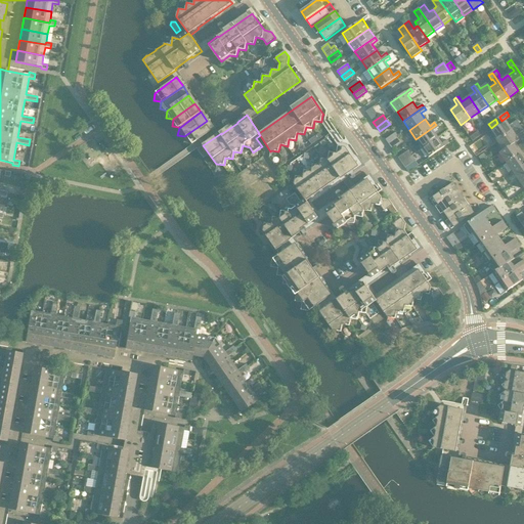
[(491,132),(487,135),(493,144),(497,141),(520,125),(517,120),(510,125),(507,121),(491,132)]
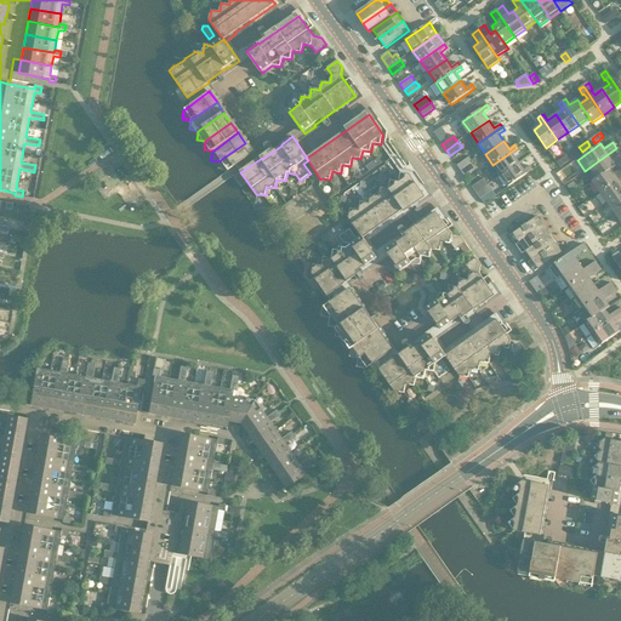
[(252,153),(245,143),(218,161),(220,161),(217,170),(226,171),(227,172),(252,153)]
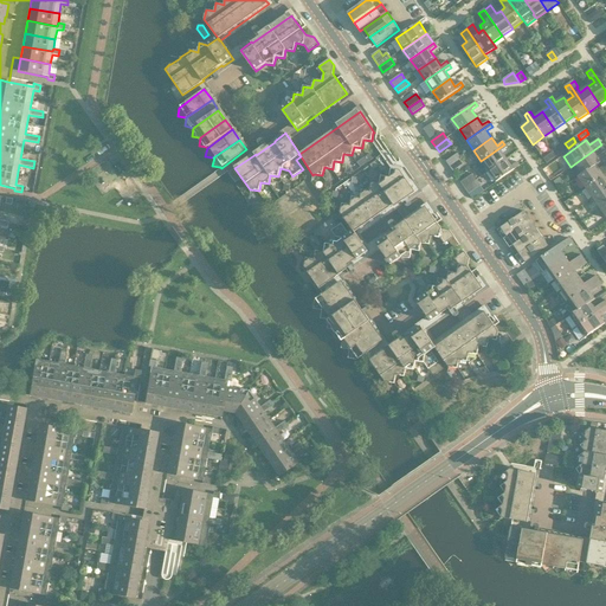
[(560,154),(568,148),(565,143),(556,149),(560,154)]
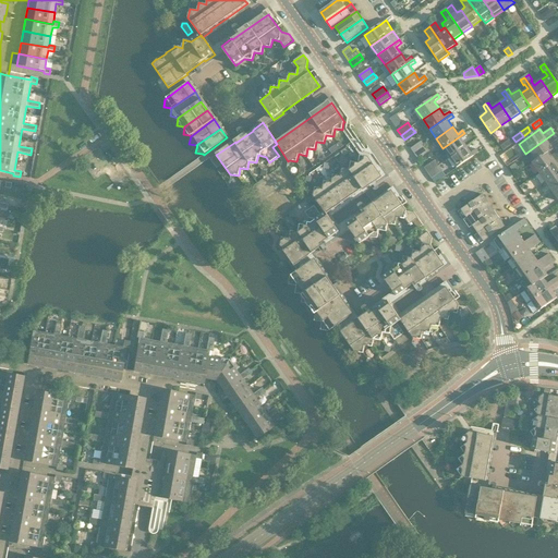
[(443,148),(450,158),(466,146),(461,140),(466,135),(464,133),(443,148)]
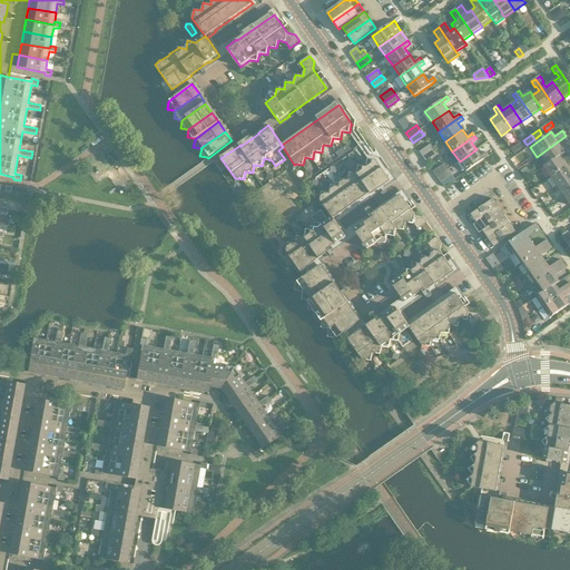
[(541,154),(548,163),(548,164),(560,155),(561,155),(566,153),(562,148),(569,141),(566,136),(541,154)]
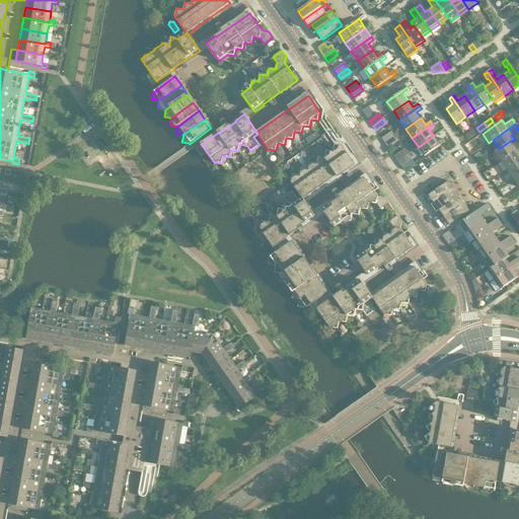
[(382,138),(385,143),(395,136),(391,131),(382,138)]
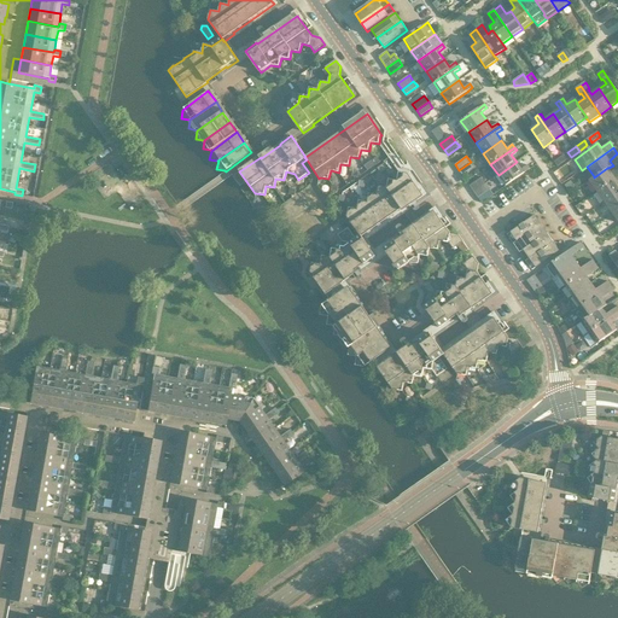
[(558,167),(566,161),(563,156),(554,162),(558,167)]
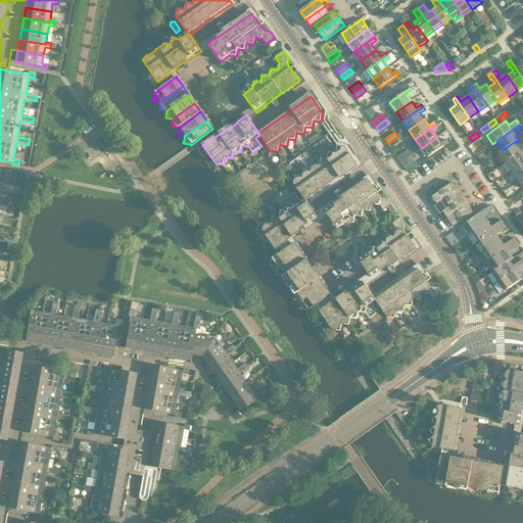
[(398,137),(388,144),(391,149),(401,142),(398,137)]
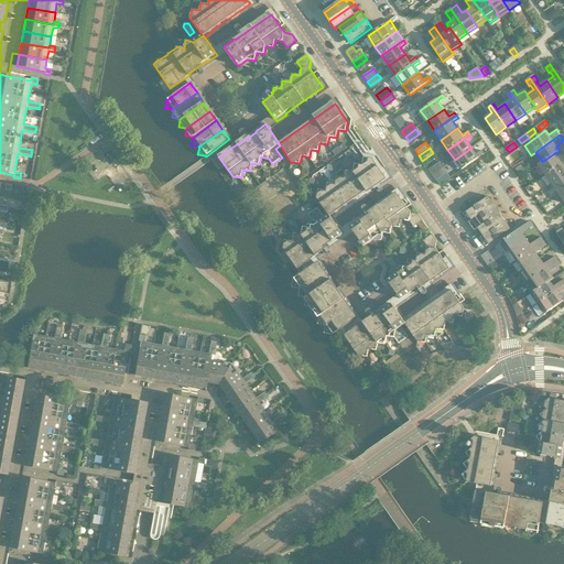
[(476,154),(472,148),(455,160),(462,170),(478,158),(484,154),(481,151),(476,154)]
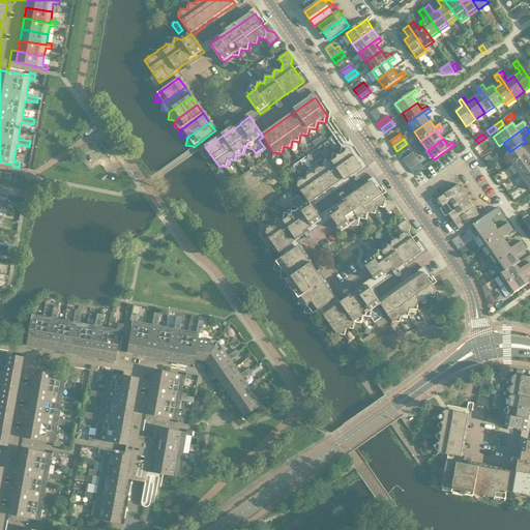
[(512,164),(529,151),(529,143),(524,148),(522,144),(521,144),(509,152),(509,151),(505,154),(512,164)]
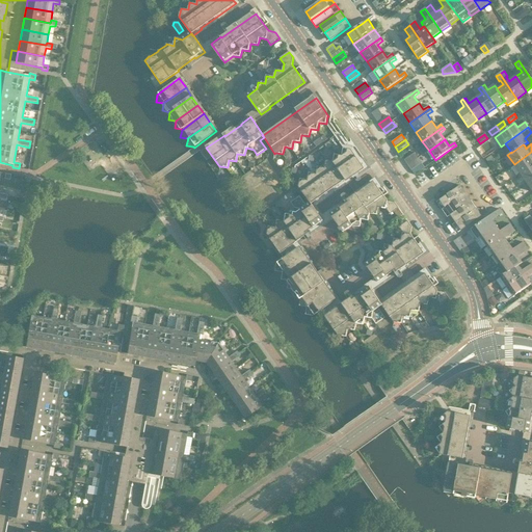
[(311,205),(312,204),(364,167),(351,149),(350,150),(343,149),(342,156),(335,154),(334,161),(326,160),(324,167),(317,166),(316,174),(309,173),(308,180),(300,179),(298,186),(310,204),(311,205)]
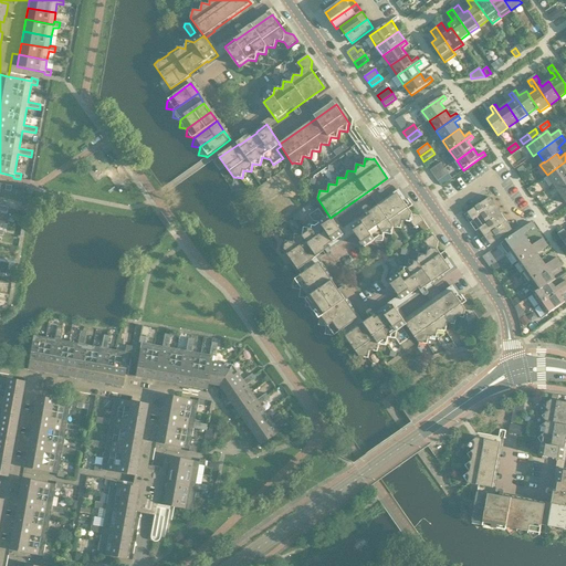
[(554,185),(565,176),(565,161),(547,175),(554,185)]
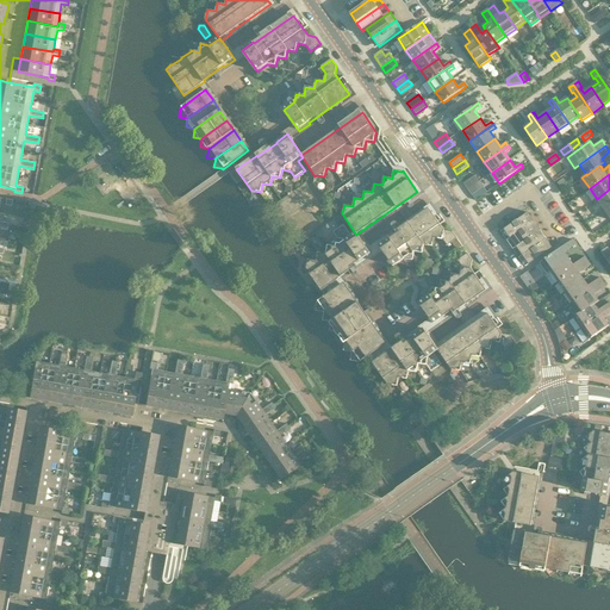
[(464,184),(467,190),(479,181),(475,175),(464,184)]
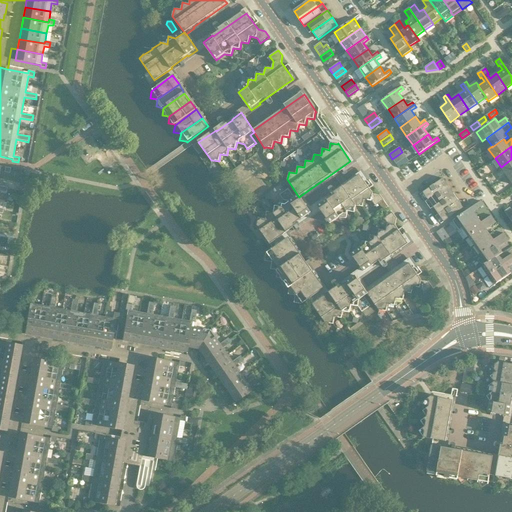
[(406,157),(402,152),(392,159),(396,164),(406,157)]
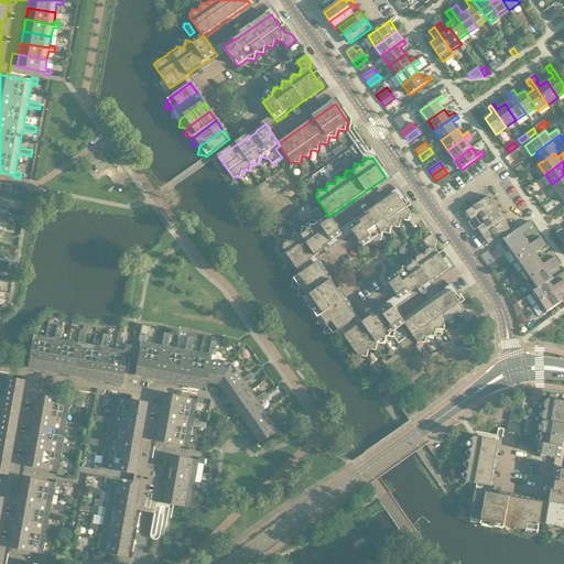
[(559,194),(563,190),(563,175),(552,184),(559,194)]
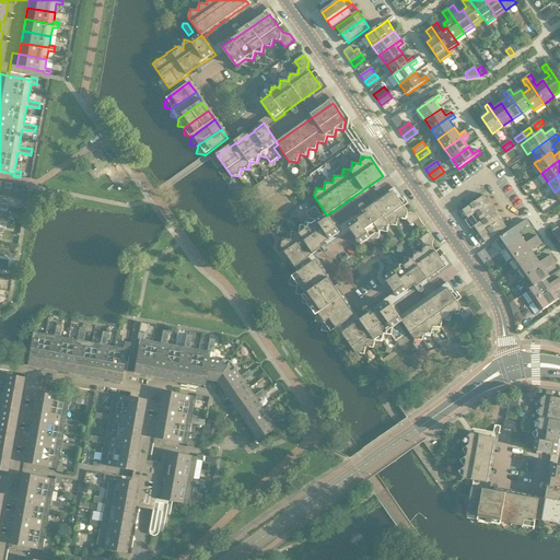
[(362,244),(371,237),(378,240),(381,232),(388,233),(389,225),(397,226),(398,219),(407,220),(410,225),(419,219),(415,212),(408,212),(395,193),(359,219),(358,217),(348,224),(362,244)]
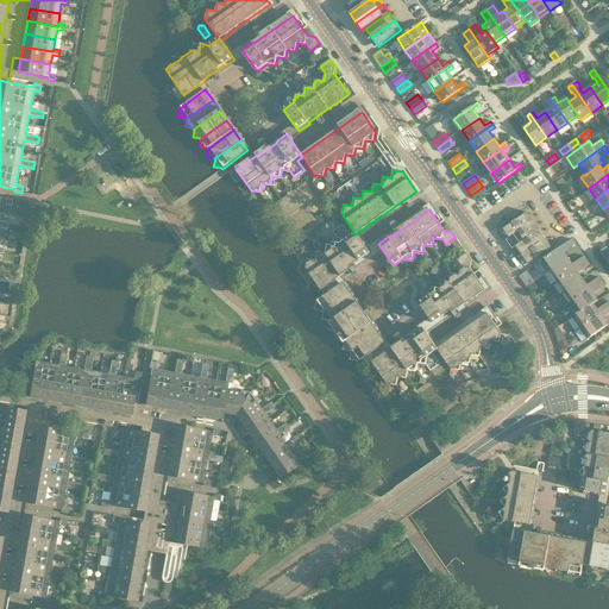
[(503,228),(509,238),(533,221),(527,213),(503,228)]
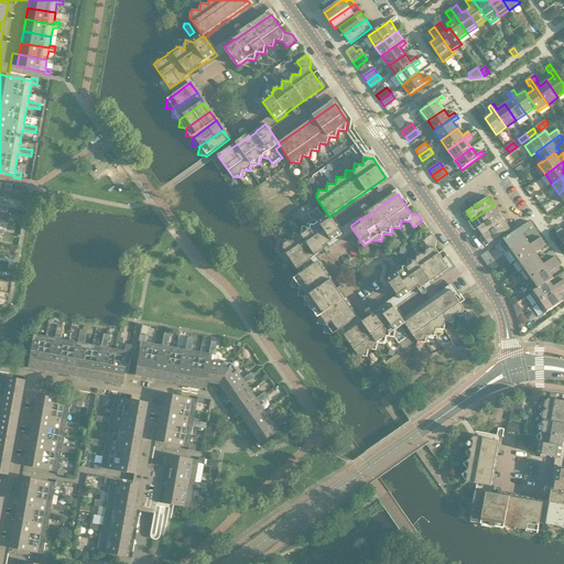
[(478,228),(499,213),(494,205),(472,220),(478,228)]
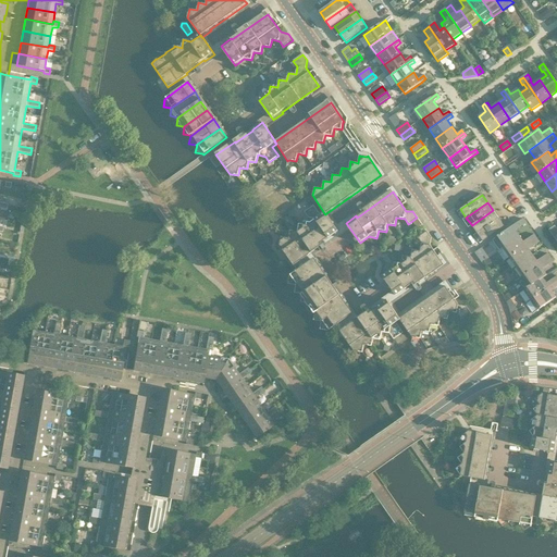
[(325,214),(324,213),(321,215),(314,206),(305,212),(308,218),(307,225),(299,224),(298,232),(291,231),(288,238),(282,237),(280,245),(294,265),(312,251),(311,250),(330,238),(330,239),(339,233),(326,213),(325,214)]
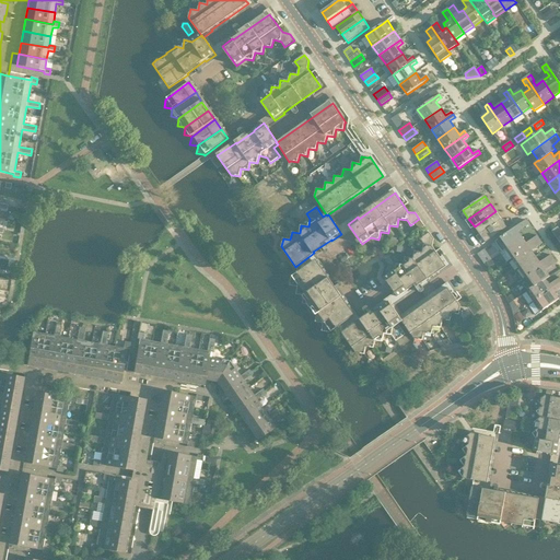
[(480,234),(501,220),(496,211),(475,226),(480,234)]
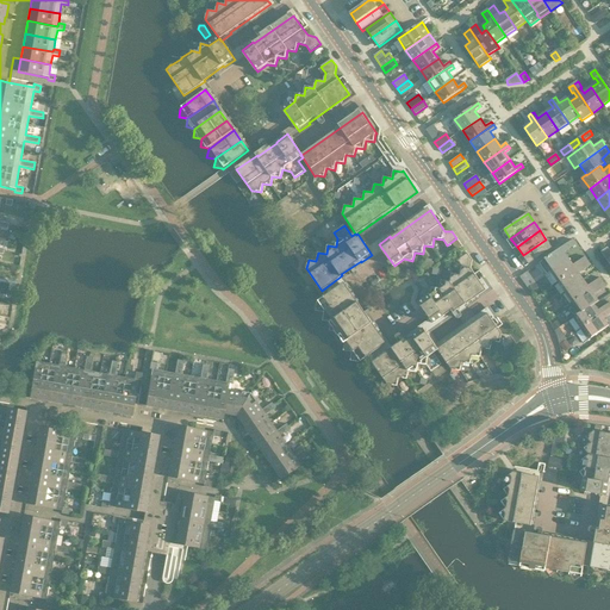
[(546,240),(523,255),(529,265),(553,248),(546,240)]
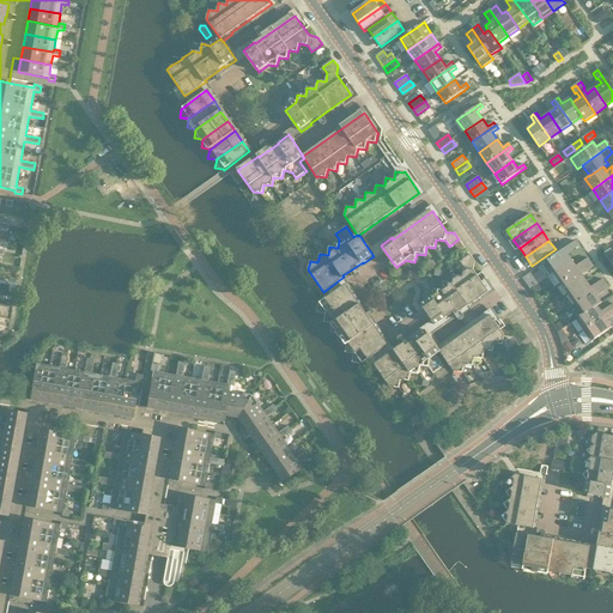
[(550,275),(554,273),(571,260),(568,254),(580,246),(576,241),(564,249),(542,265),(550,275)]
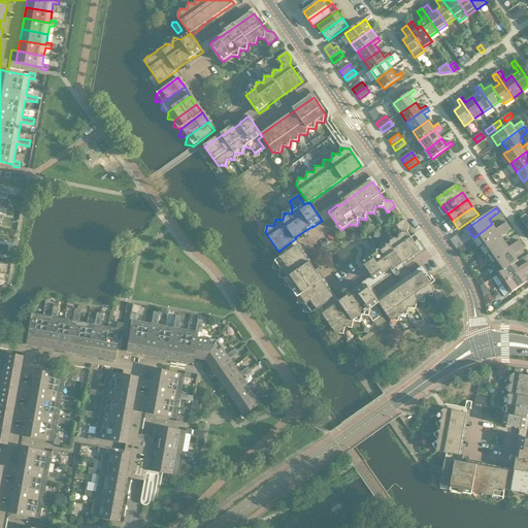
[(408,225),(404,220),(396,226),(399,231),(398,238),(391,237),(390,244),(383,243),(382,251),(374,249),(372,256),(363,263),(377,282),(387,275),(386,273),(420,250),(407,232),(408,225)]
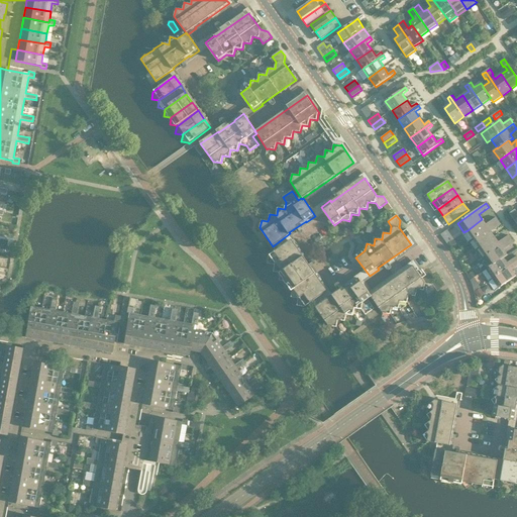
[(482,219),(468,230),(474,238),(498,221),(496,218),(486,224),(482,219)]
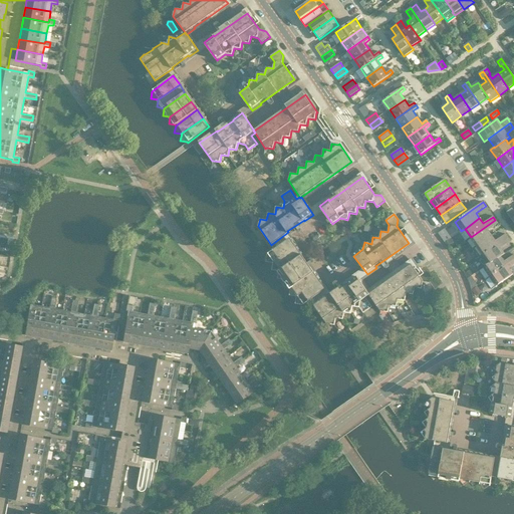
[(495,220),(471,237),(477,246),(492,236),(488,231),(498,224),(495,220)]
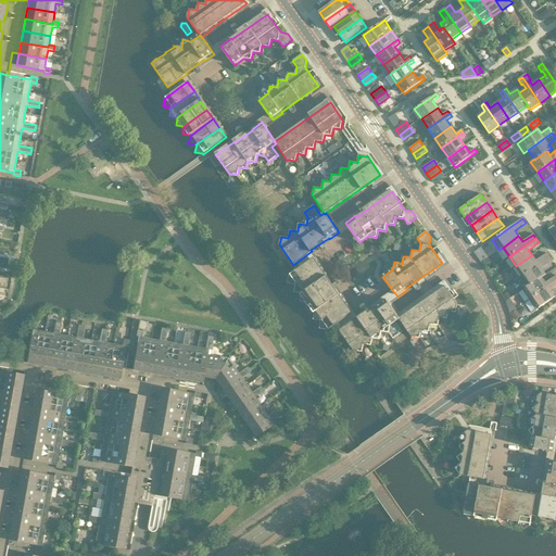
[(522,276),(550,257),(546,253),(535,261),(532,255),(516,266),(522,276)]
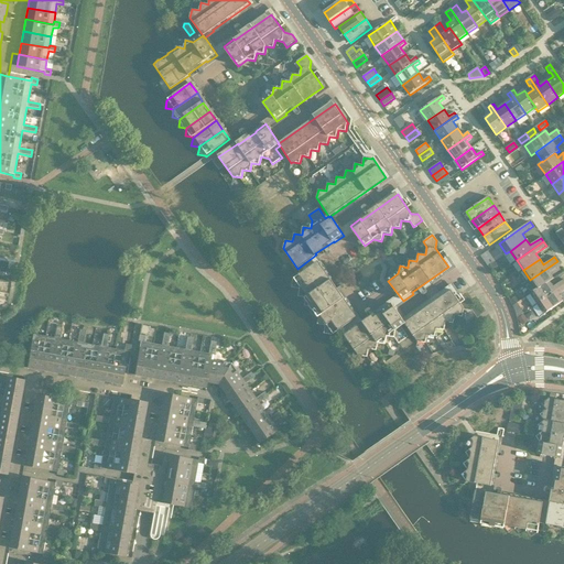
[(549,281),(550,282),(553,279),(549,272),(560,264),(557,261),(530,280),(537,290),(549,281)]
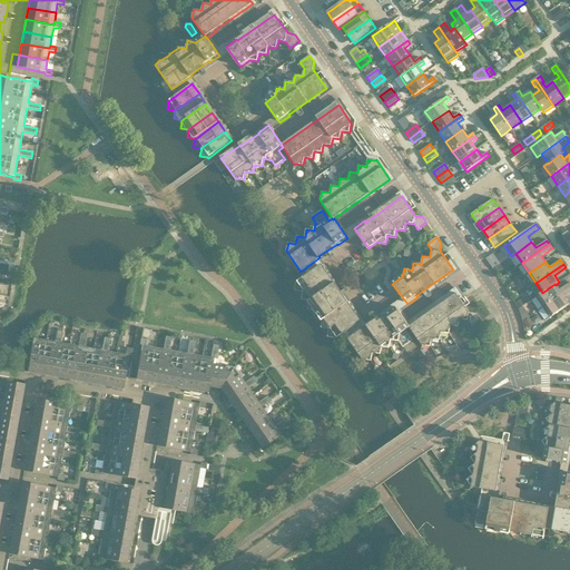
[(335,340),(360,323),(320,266),(295,283),(296,284),(295,292),(302,293),(303,294),(302,301),(308,302),(310,303),(307,310),(315,312),(314,320),(322,321),(322,322),(321,328),(328,330),(328,331),(327,337),(335,340)]
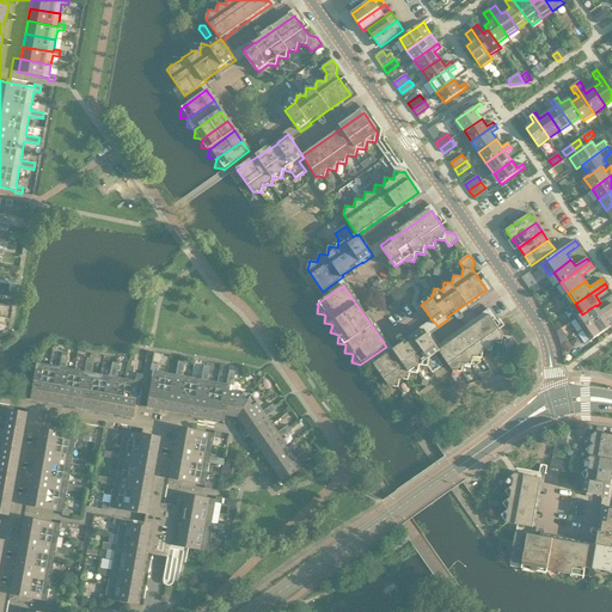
[(582,314),(570,323),(577,334),(611,308),(611,303),(611,304),(600,312),(597,306),(595,305),(582,314)]
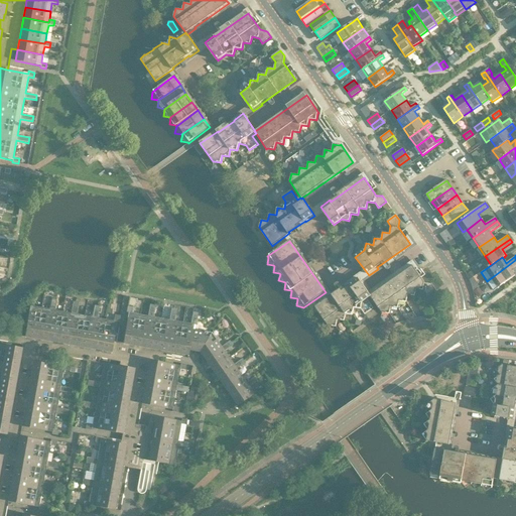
[(515,260),(487,281),(494,290),(500,286),(515,275),(511,270),(515,266),(515,260)]
